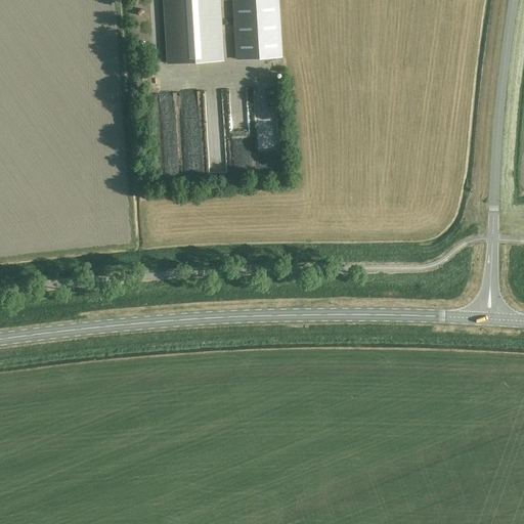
[(164,0),(168,63),(223,60),(220,0),(233,0),(237,59),(281,56),(277,0),(164,0)]
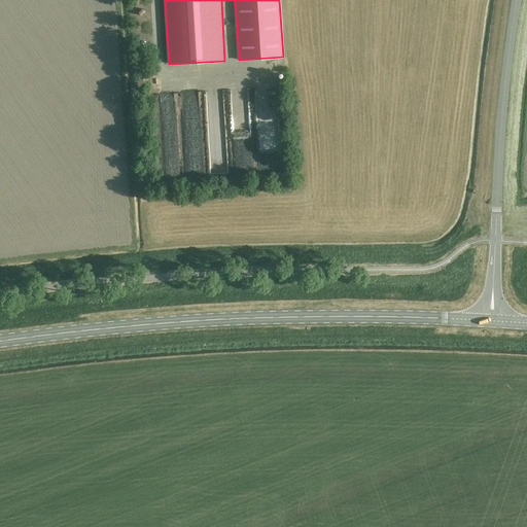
[(224,160),(223,92),(207,92),(208,160),(224,160)]
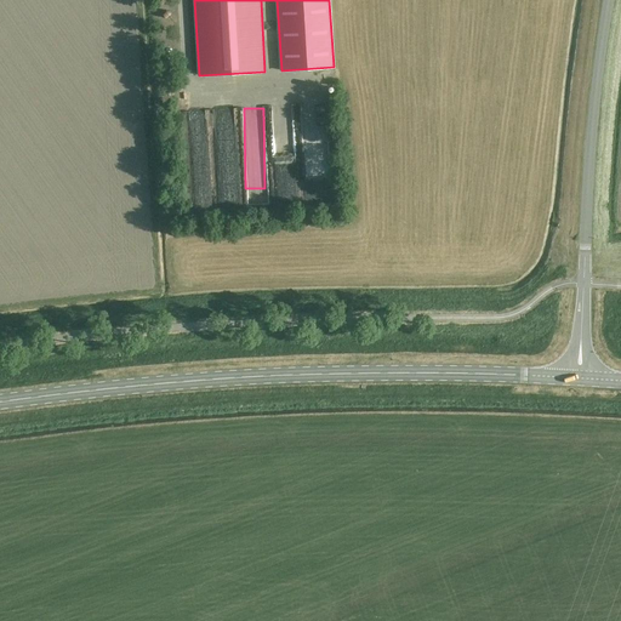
[(233,113),(214,114),(216,165),(226,165),(226,149),(234,149),(233,113)]
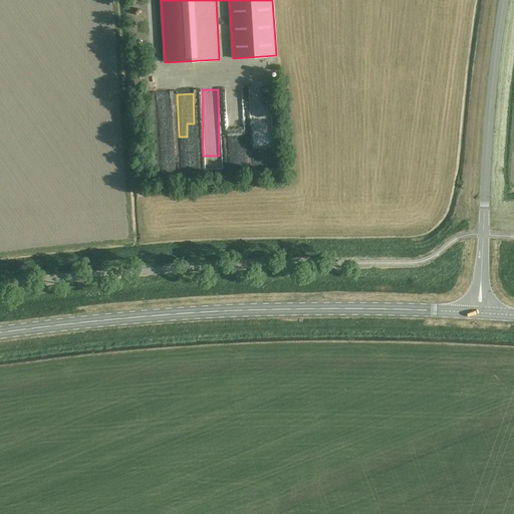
[(226,101),(226,110),(241,110),(241,96),(227,97),(227,101),(226,101)]
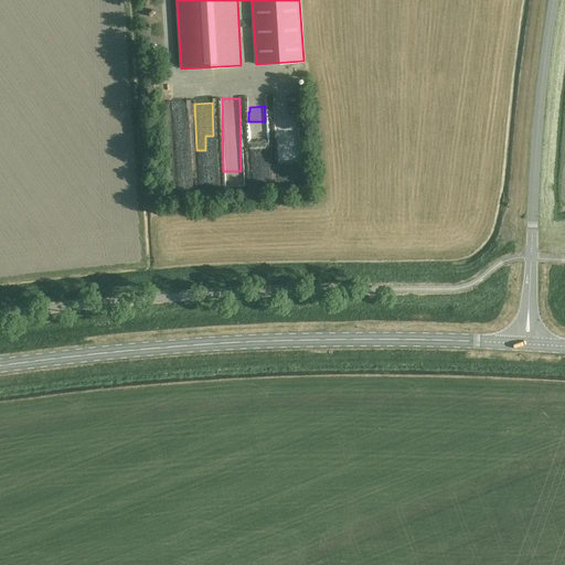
[(176,107),(177,121),(187,121),(187,107),(176,107)]
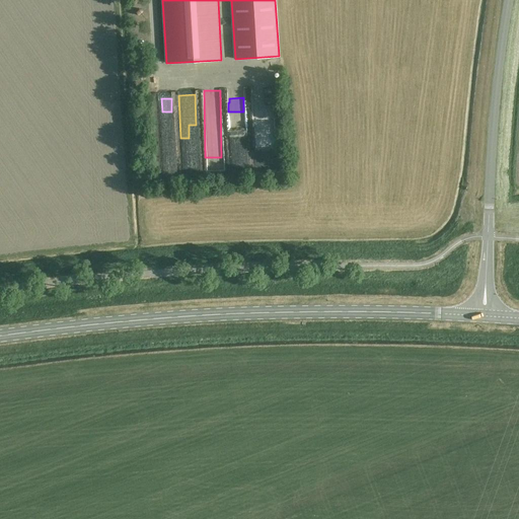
[(244,167),(242,115),(228,116),(230,167),(244,167)]
